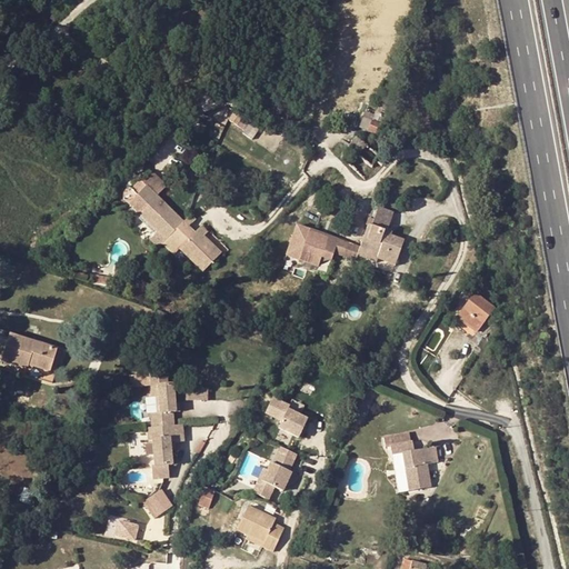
[(385,115),(380,112),(377,111),(372,120),(363,117),(359,127),(377,133),(385,115)]
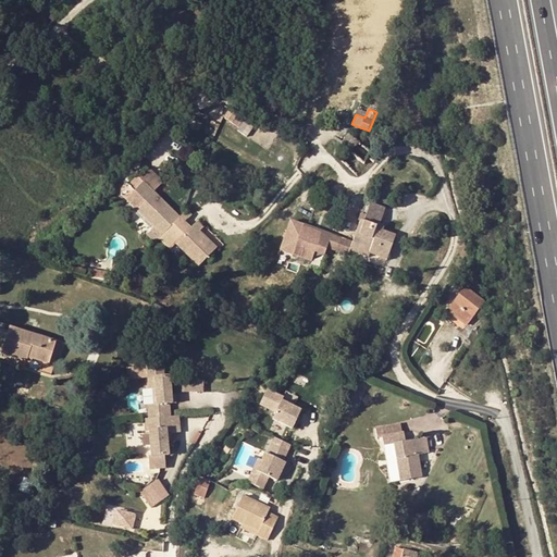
[(239,127),(247,115),(239,111),(237,114),(230,110),(225,118),(239,127)]
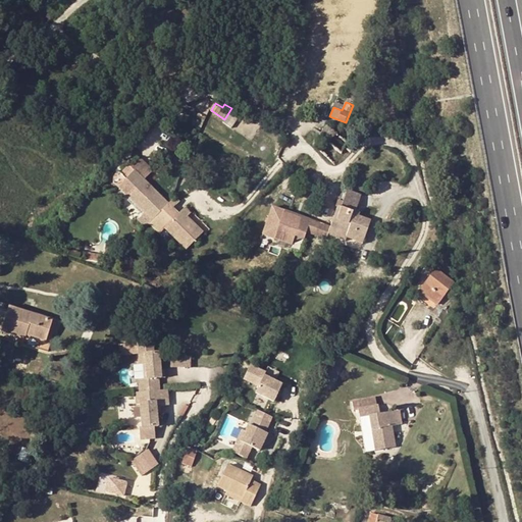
[(231,108),(224,119),(222,121),(231,127),(241,114),(231,108)]
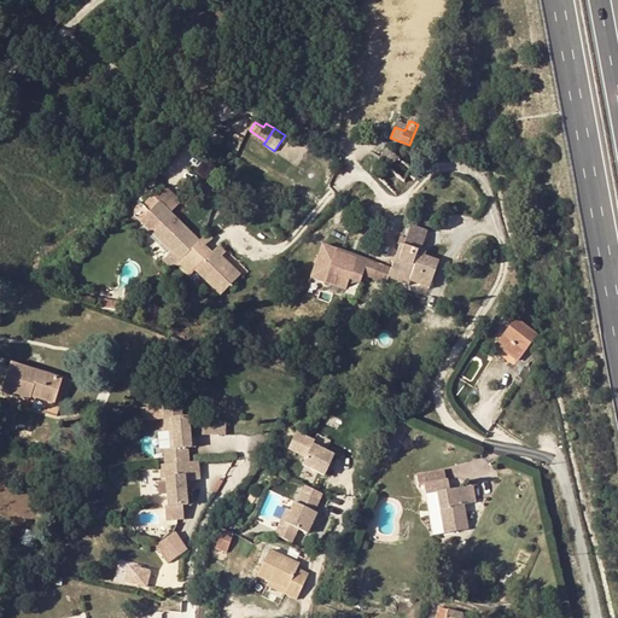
[(152,235),(180,262),(197,242),(169,214),(180,203),(164,188),(153,199),(163,208),(153,217),(152,219),(161,227),(152,235)]
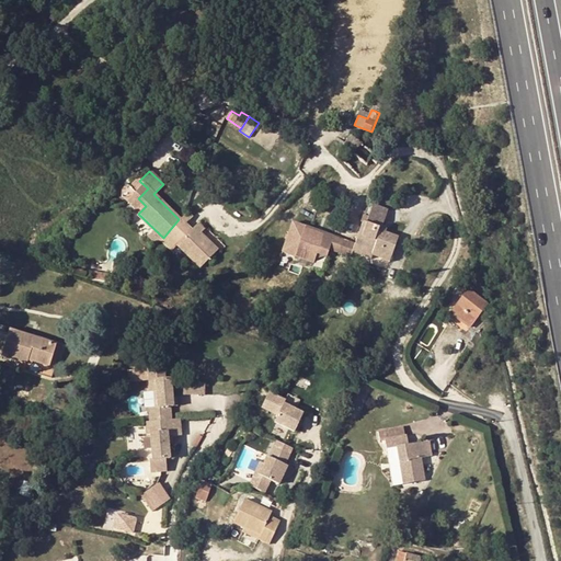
[(138,180),(130,189),(139,197),(148,189),(139,181),(138,180)]
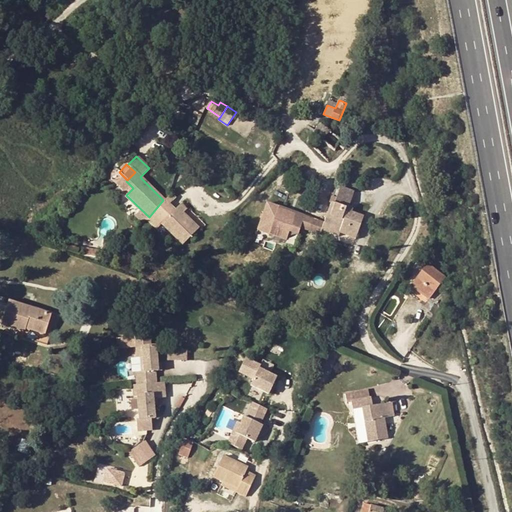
[(337,197),(350,202),(353,192),(340,187),(337,197)]
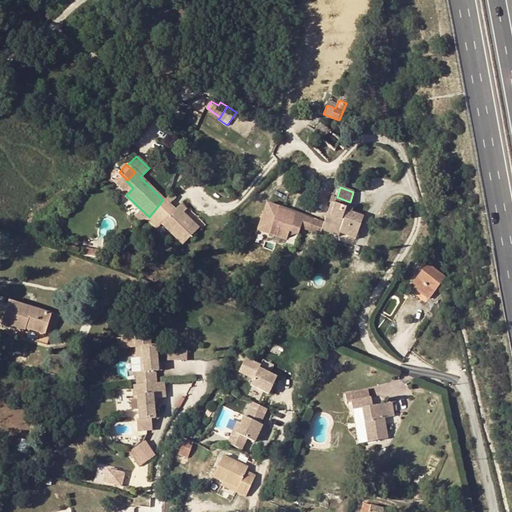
[(164,201),(163,200),(149,217),(146,220),(156,229),(162,224),(183,244),(199,227),(184,213),(187,209),(181,204),(176,209),(170,204),(176,198),(172,194),(164,201)]
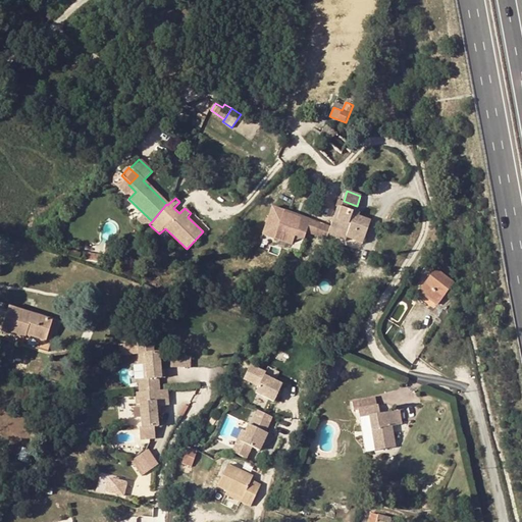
[(341,208),(336,207),(328,230),(347,237),(363,243),(370,221),(359,216),(354,215),(356,210),(357,206),(344,201),(341,208)]
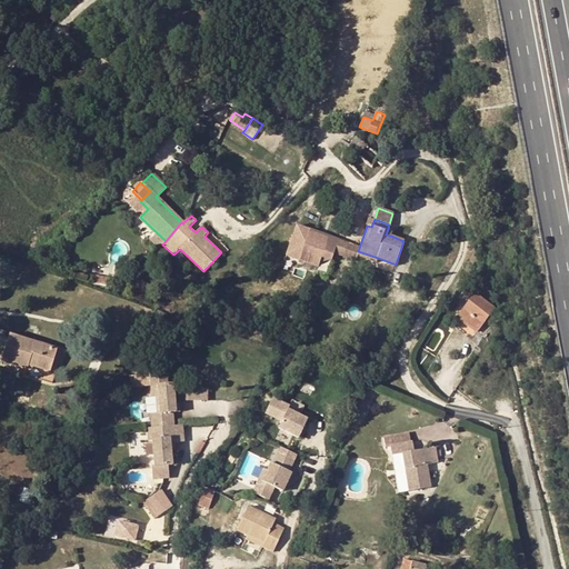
[(335,251),(338,243),(319,238),(321,231),(297,223),(287,252),(318,262),(320,253),(332,257),(335,251)]
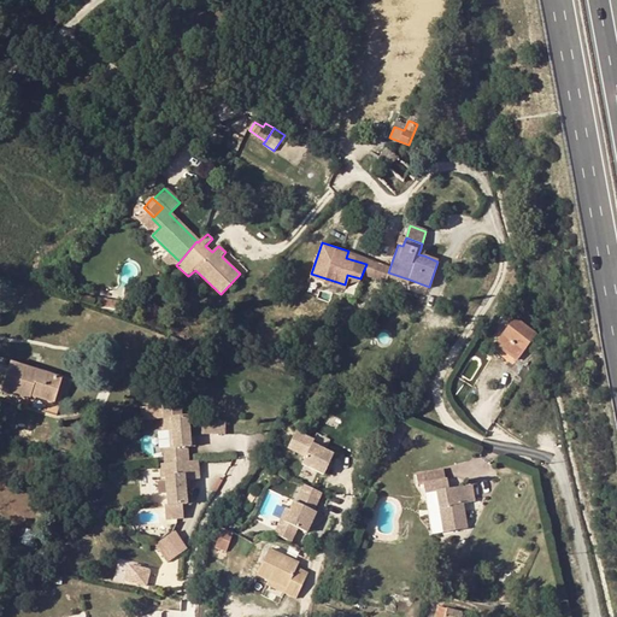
[(366,264),(369,257),(348,251),(346,258),(366,264)]
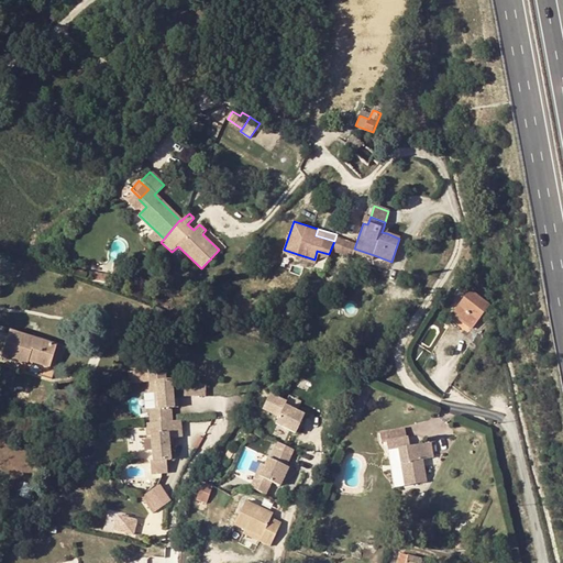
[(374,255),(354,249),(353,253),(373,260),(374,255)]
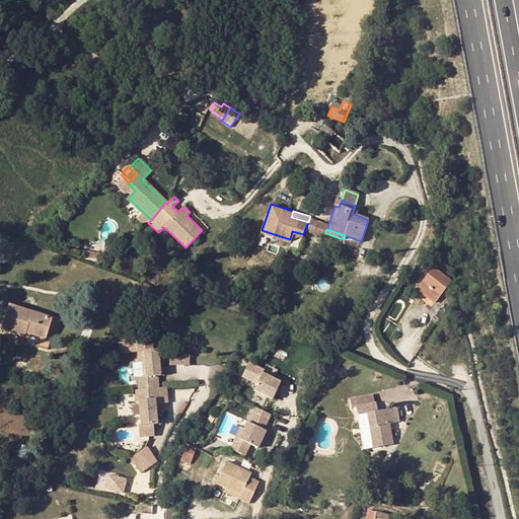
[(87,250),(85,257),(103,262),(104,253),(87,250)]
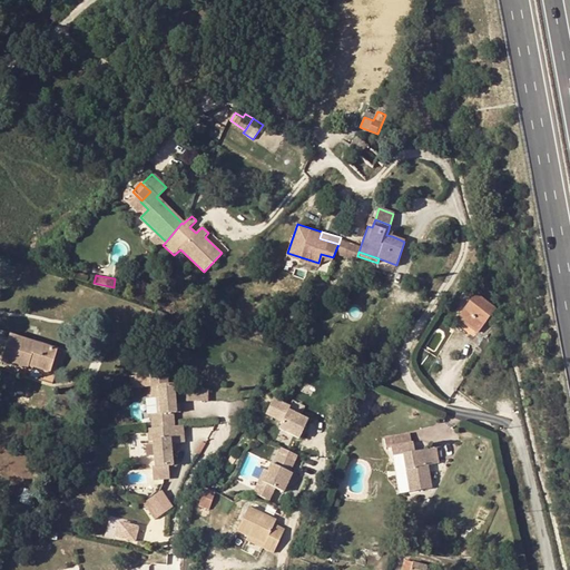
[(459,305),(464,310),(459,318),(478,332),(495,308),(475,294),(470,302),(464,298),(459,305)]
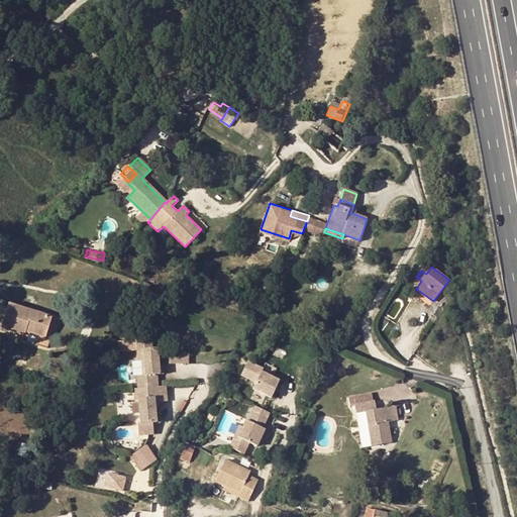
[(1,328),(24,335),(26,331),(45,337),(53,317),(9,303),(1,328)]
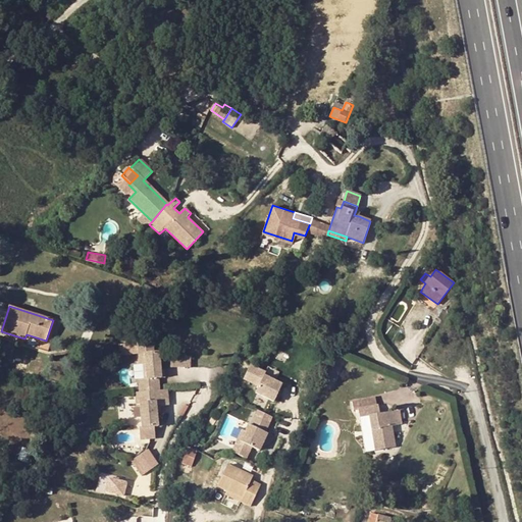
[(88,324),(95,327),(101,313),(95,310),(88,324)]
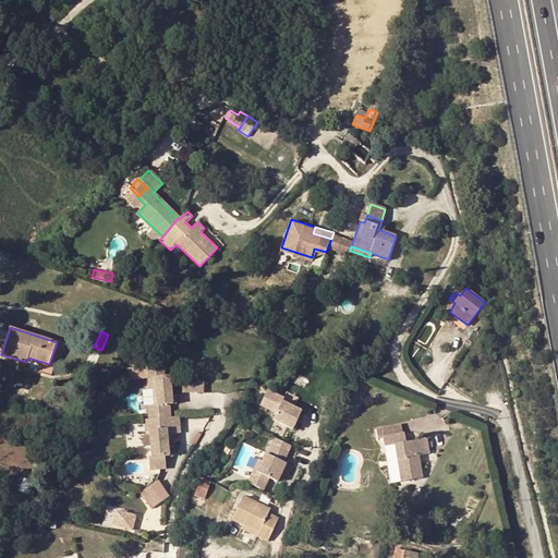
[(147,405),(149,420),(170,417),(169,404),(171,404),(171,397),(169,376),(164,377),(162,366),(147,367),(147,378),(155,378),(156,388),(153,388),(155,404),(147,405)]
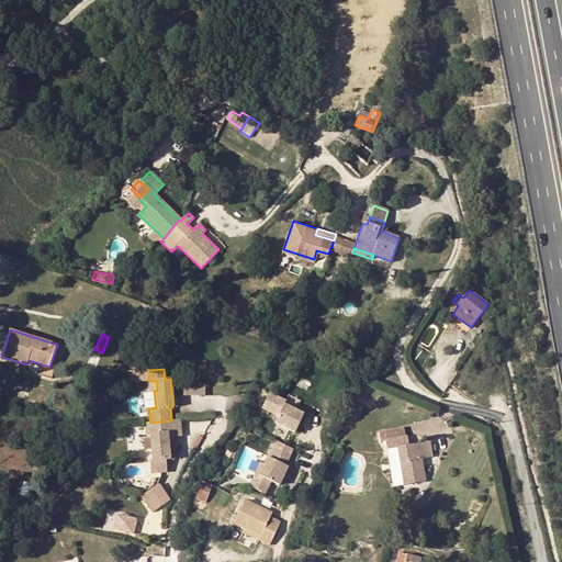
[(183,384),(182,395),(204,396),(205,385),(183,384)]
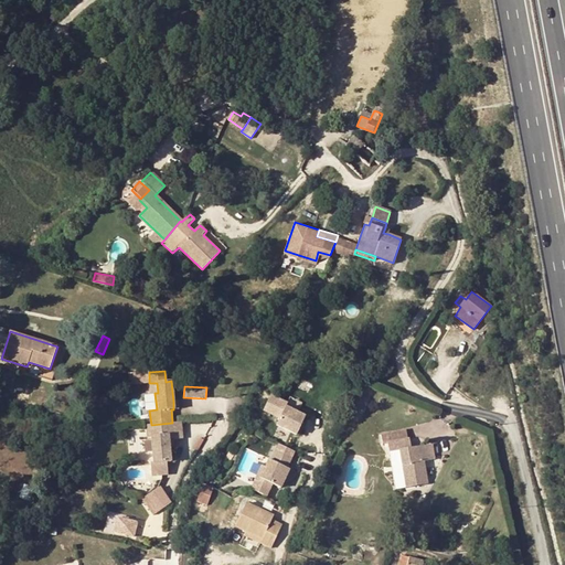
[(268,411),(286,419),(284,424),(302,434),(313,413),(277,394),(268,411)]
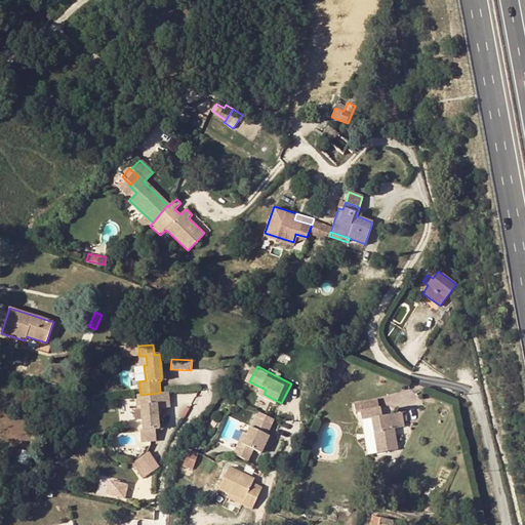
[(140,395),(135,395),(136,405),(140,405),(143,431),(139,431),(140,442),(155,441),(154,430),(158,429),(157,415),(156,409),(160,408),(169,408),(168,393),(160,393),(140,395)]
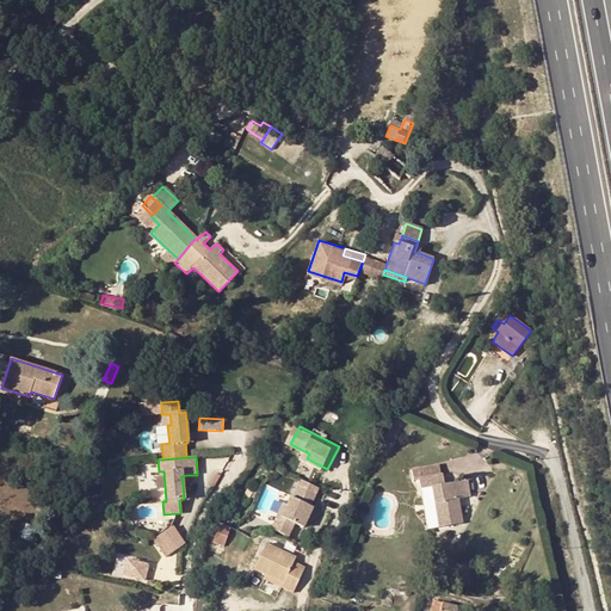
[(462,523),(458,499),(467,498),(463,481),(445,485),(443,474),(440,475),(438,464),(411,469),(413,480),(419,479),(421,489),(432,487),(439,528),(462,523)]
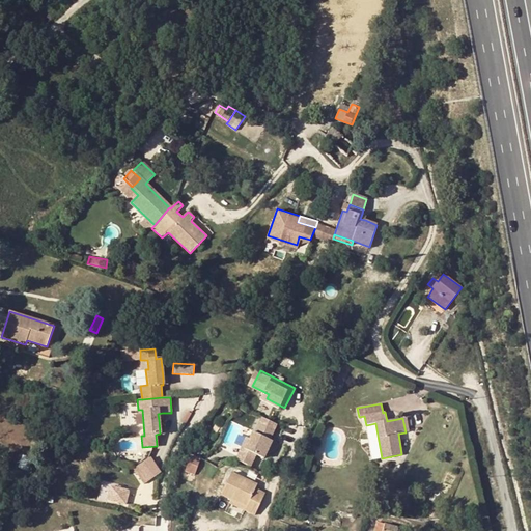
[(256,432),(254,431),(251,439),(246,449),(256,454),(264,458),(273,441),(271,440),(278,424),(264,417),(256,432)]
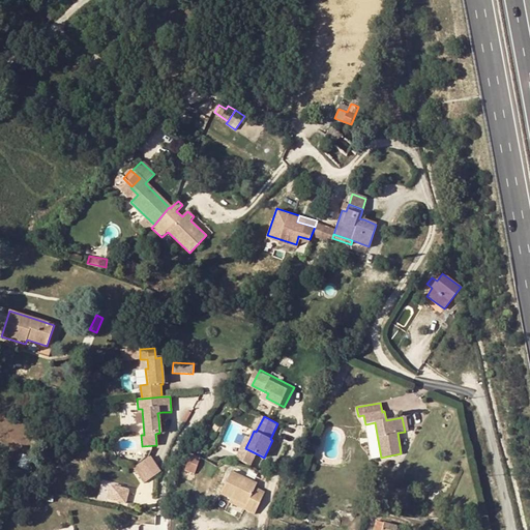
[(245,448),(251,438),(246,437),(242,446),(236,459),(251,465),(256,453),(245,448)]
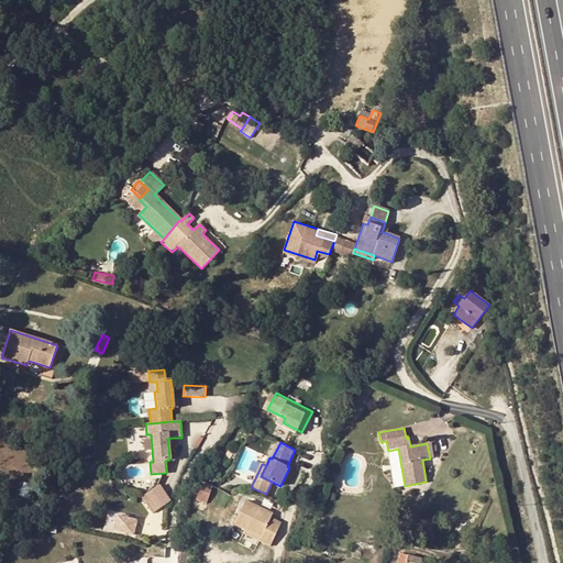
[(199,498),(209,503),(216,485),(206,482),(199,498)]
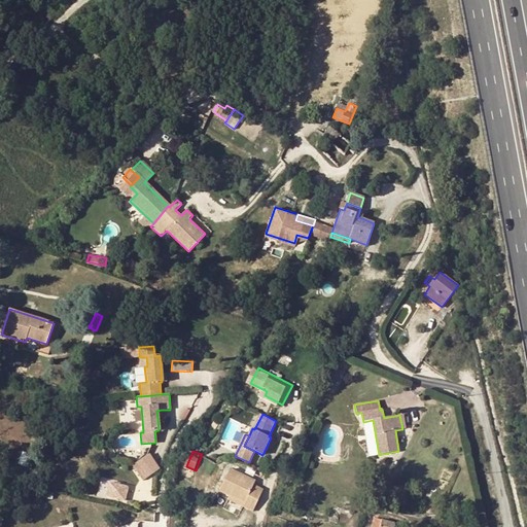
[(140,460),(149,476),(160,469),(150,454),(140,460)]
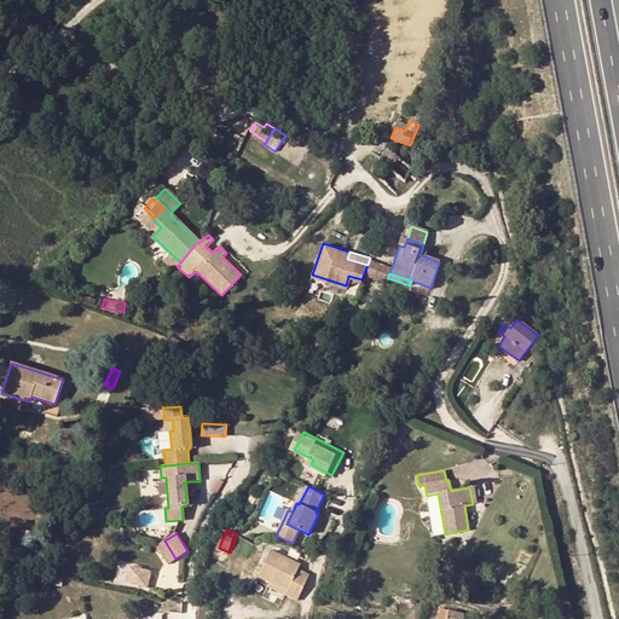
[(175,559),(165,541),(156,547),(168,565),(175,559)]
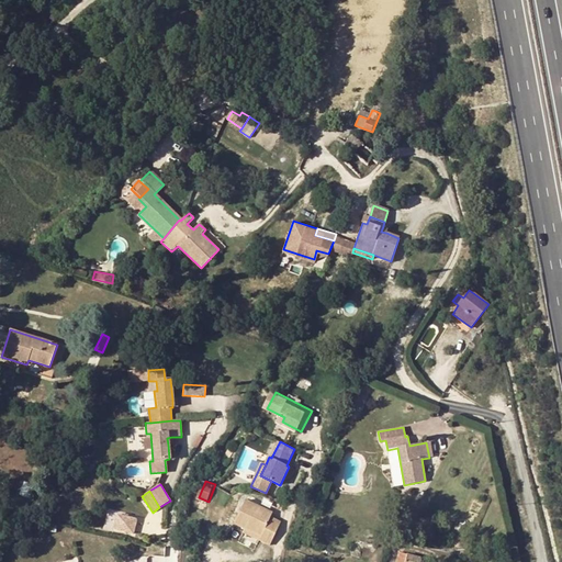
[(260,536),(259,539),(270,544),(280,523),(270,517),(271,513),(245,501),(234,524),(245,528),(260,536)]
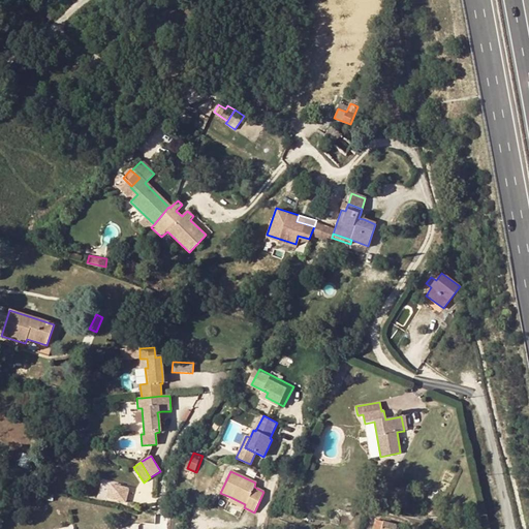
[(113,481),(107,499),(127,504),(132,487),(113,481)]
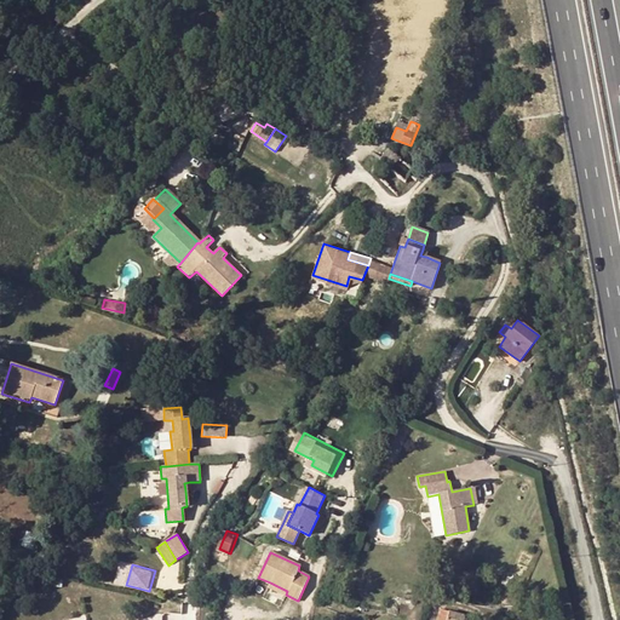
[(309,577),(311,572),(299,566),(298,570),(309,577)]
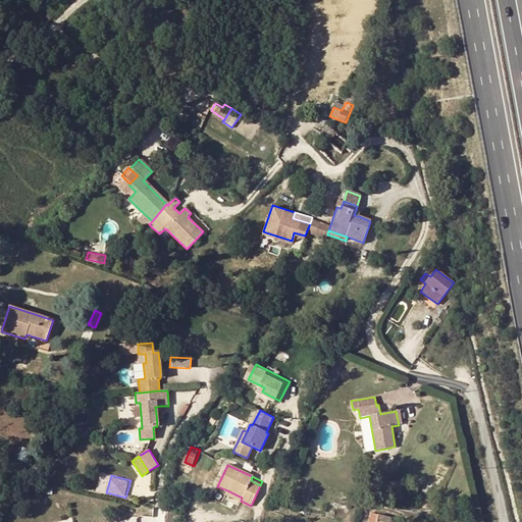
[(227,490),(225,494),(241,501),(242,498),(227,490)]
